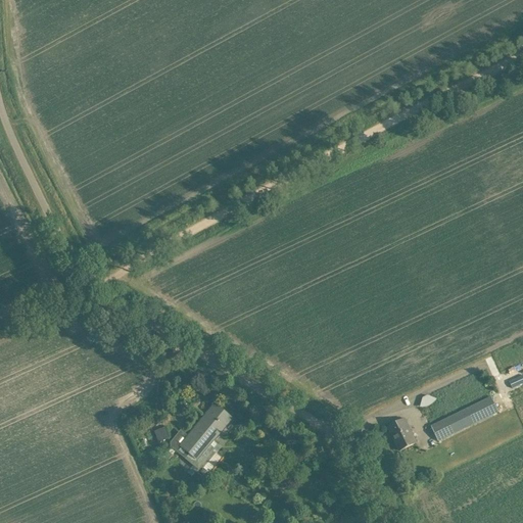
[(522,376),(510,382),(513,388),(522,383),(522,376)]
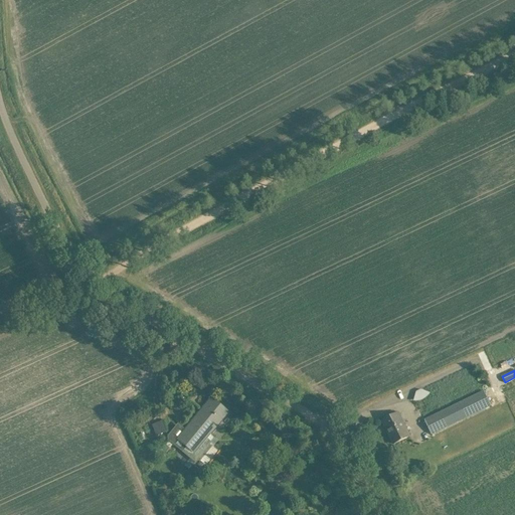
[(417,388),(413,398),(425,402),(428,392),(417,388)]
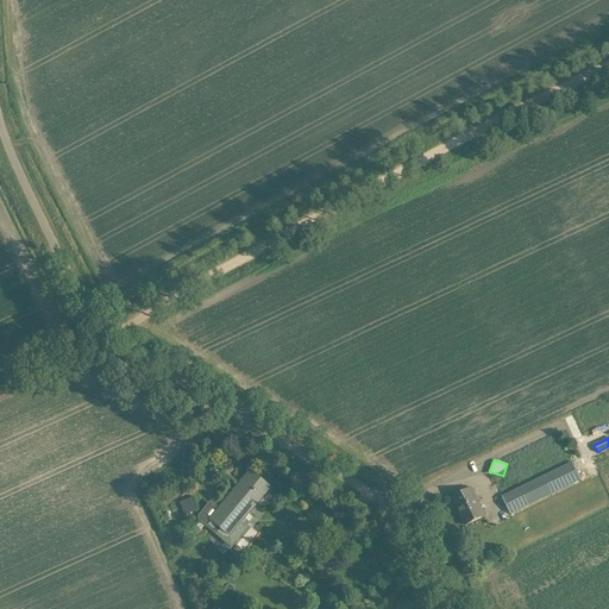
[(502,496),(512,514),(582,479),(572,462),(502,496)]
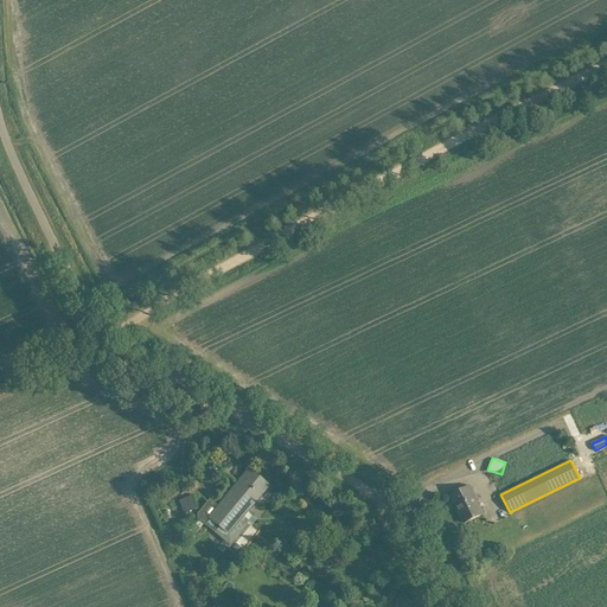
[(248,470),(209,518),(229,536),(269,487),(248,470)]
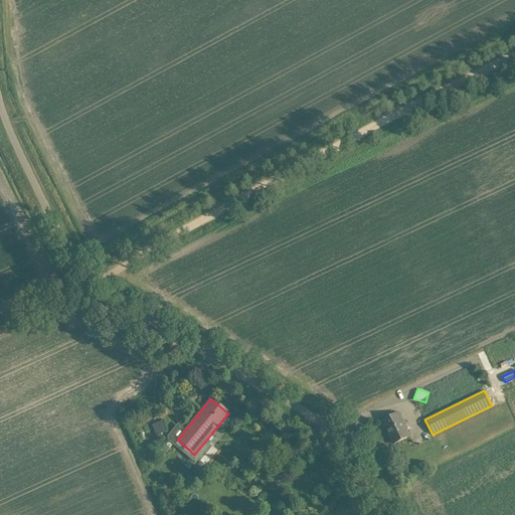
[(382,421),(394,445),(410,437),(398,413),(382,421)]
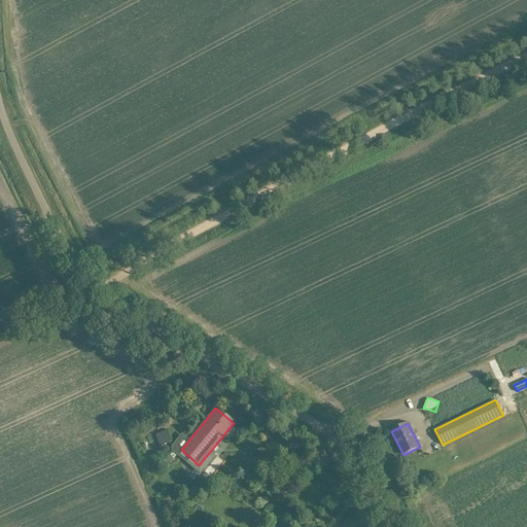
[(159,434),(163,446),(170,443),(165,431),(159,434)]
